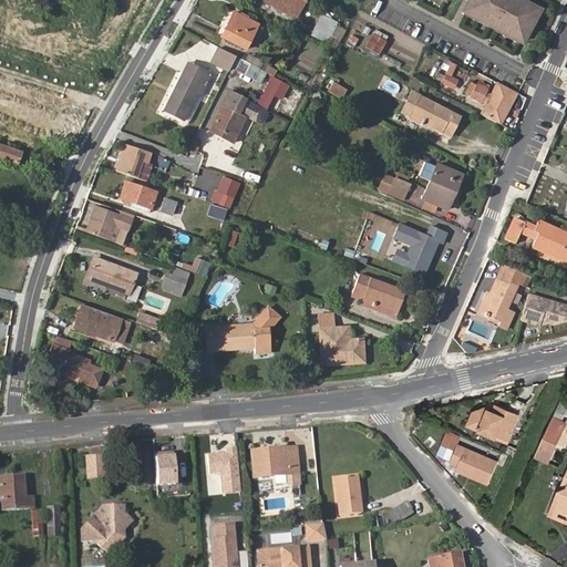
[(261,0),(297,19),(306,2),(300,0),(261,0)]
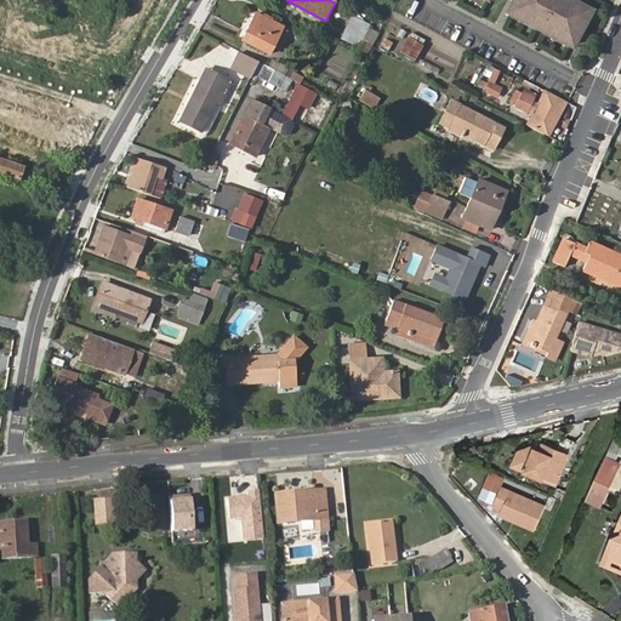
[(574,49),(593,11),(571,0),(514,0),(507,13),(574,49)]
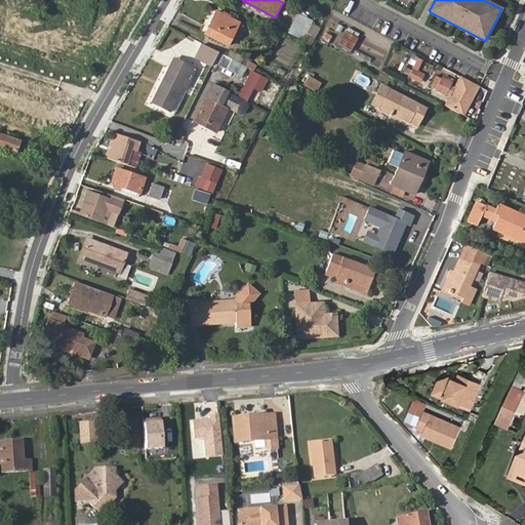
[(219,13),(207,36),(229,48),(239,29),(242,31),(244,26),(232,19),(233,16),(228,14),(227,16),(219,13)]
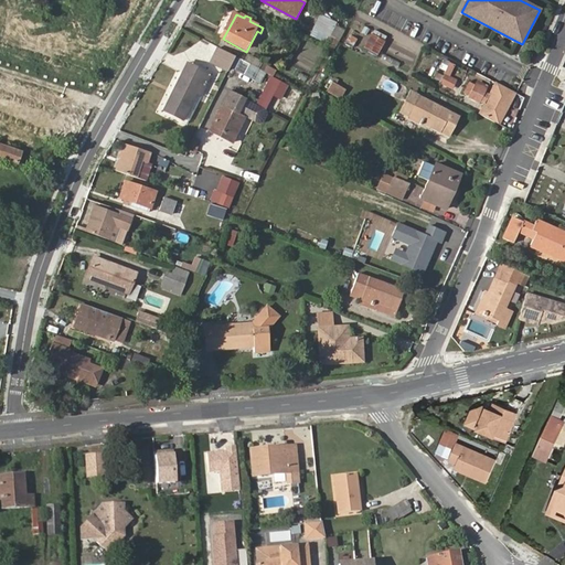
[(322,17),(316,29),(330,36),(337,24),(322,17)]
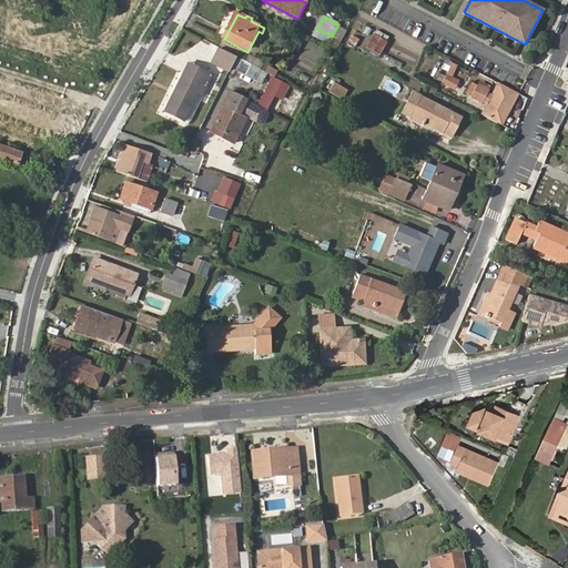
[(378,48),(383,39),(374,34),(367,49),(381,57),(384,51),(378,48)]
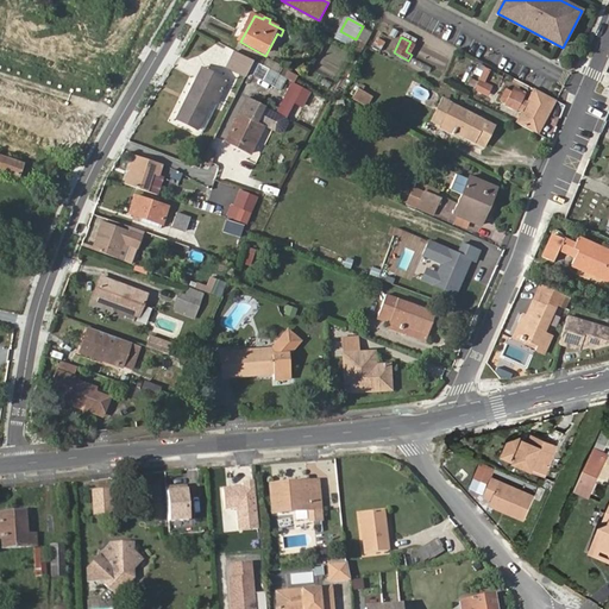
[(416,45),(410,42),(406,51),(412,55),(416,45)]
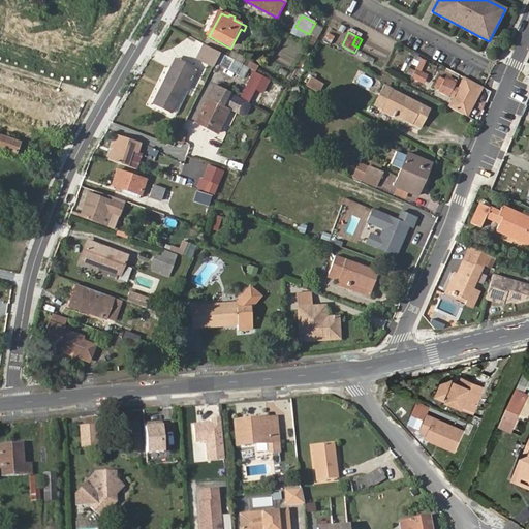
[(371,45),(381,51),(384,43),(374,38),(371,45)]
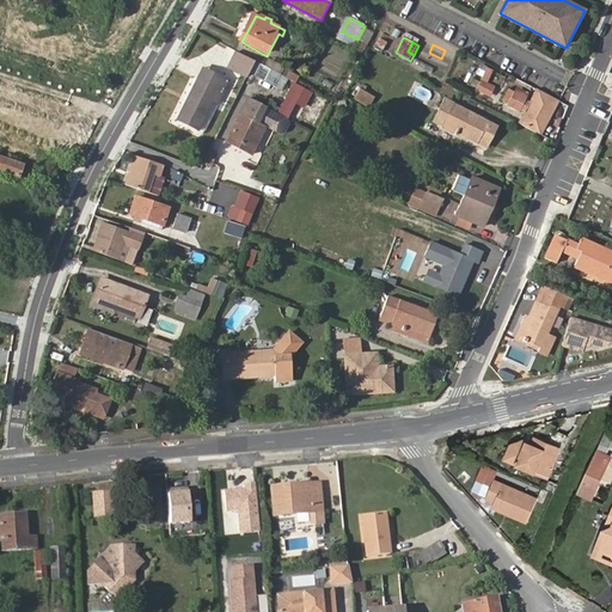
[(230,67),(249,78),(256,63),(237,54),(230,67)]
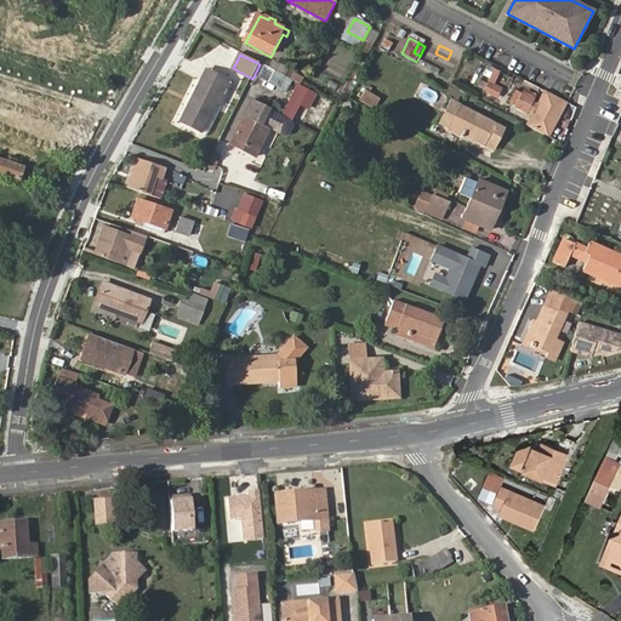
[(431,68),(432,60),(421,58),(419,66),(431,68)]
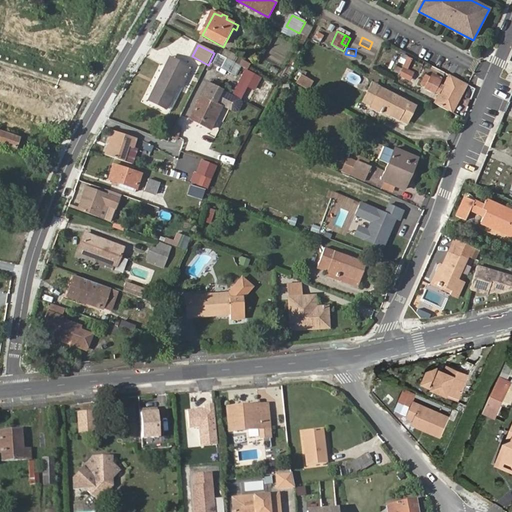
[(171,57),(165,68),(170,70),(175,60),(171,57)]
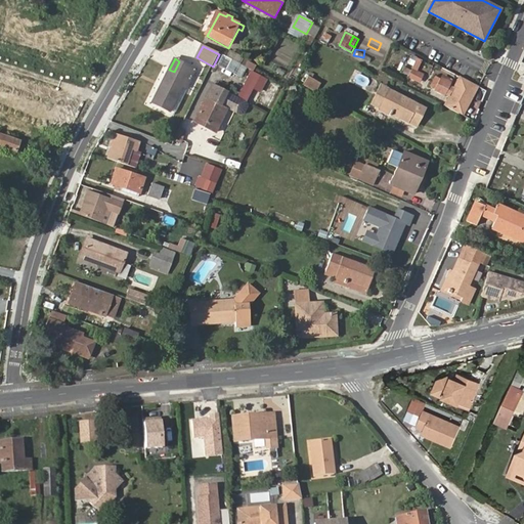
[(242,58),(238,64),(257,74),(259,71),(247,63),(248,61),(242,58)]
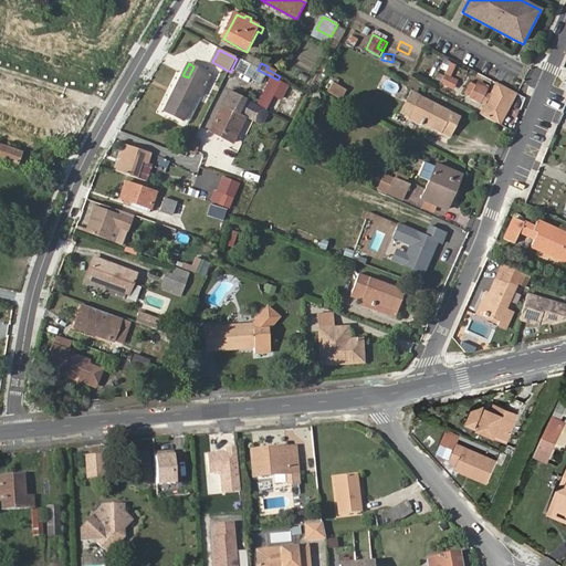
[(188,77),(182,75),(166,111),(185,119),(198,95),(202,96),(207,87),(201,84),(208,73),(194,66),(188,77)]
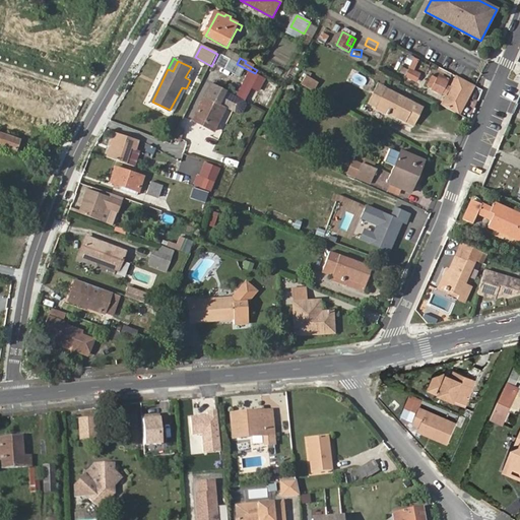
[(414,84),(420,74),(408,66),(402,77),(414,84)]
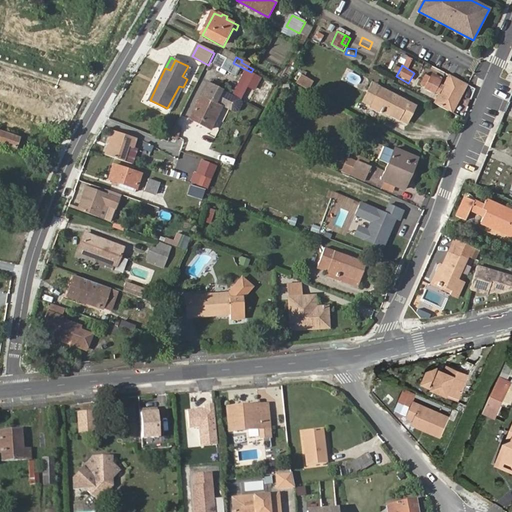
[(182,76),(187,79),(192,68),(188,66),(182,76)]
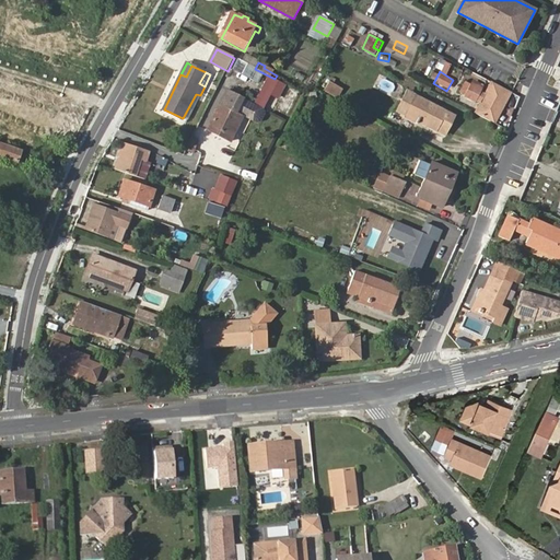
[(327,80),(322,91),(337,97),(342,88),(327,80)]
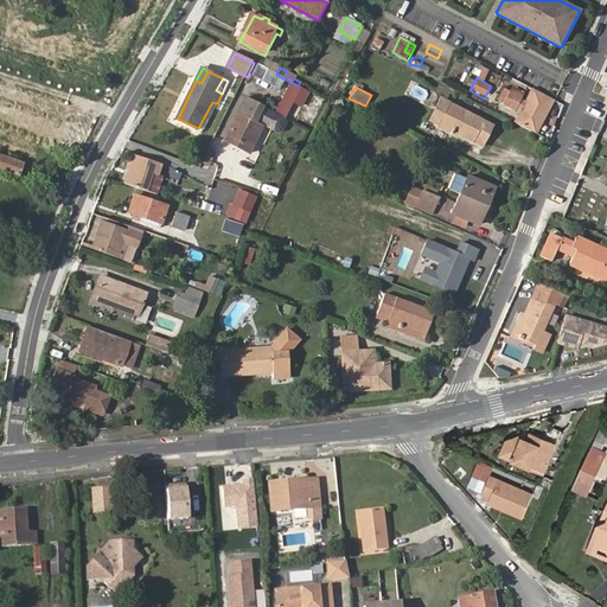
[(511,123),(531,134),(541,117),(550,98),(529,88),(522,107),(516,103),(516,97),(506,94),(499,106),(512,112),(515,108),(518,110),(511,123)]
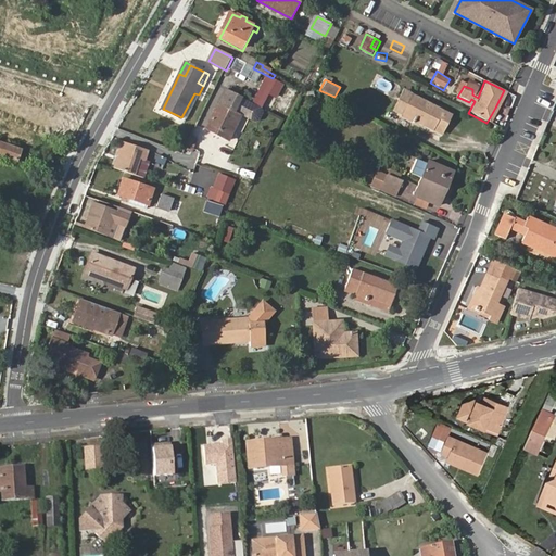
[(289,95),(291,89),(281,84),(279,88),(289,95)]
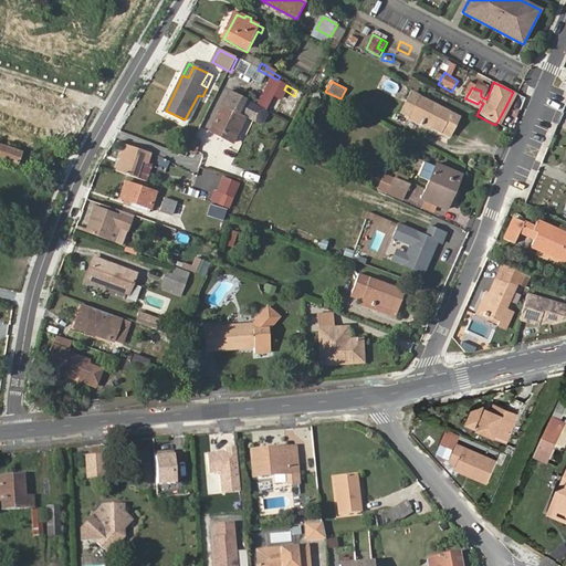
[(268,108),(278,91),(270,86),(261,105),(268,108)]
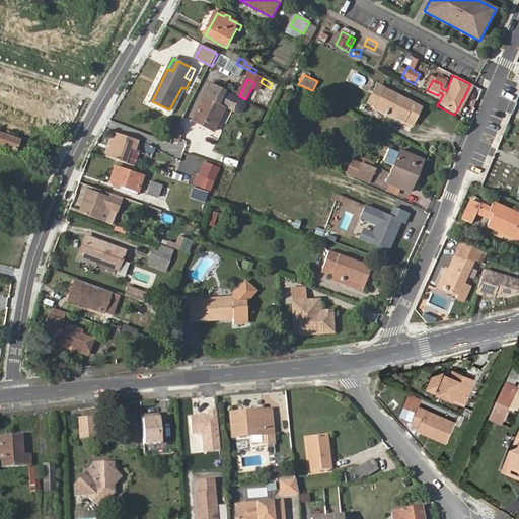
[(262,86),(254,83),(245,99),(253,103),(262,86)]
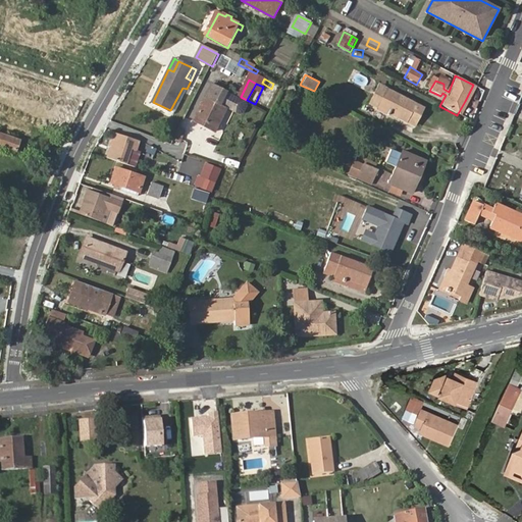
[(379,84),(370,103),(413,124),(422,106),(379,84)]
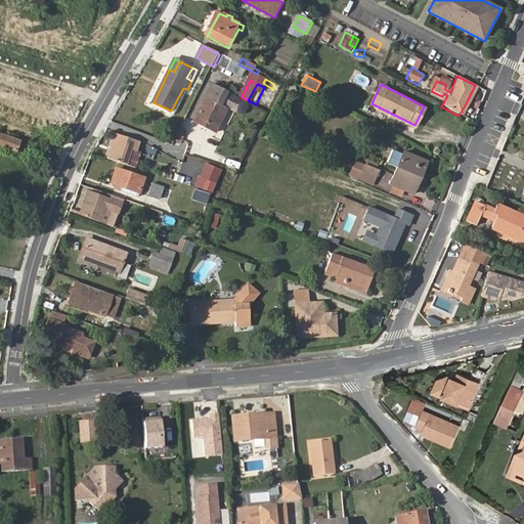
[(214,86),(197,122),(217,132),(228,108),(239,115),(245,114),(249,107),(249,104),(246,102),(214,86)]
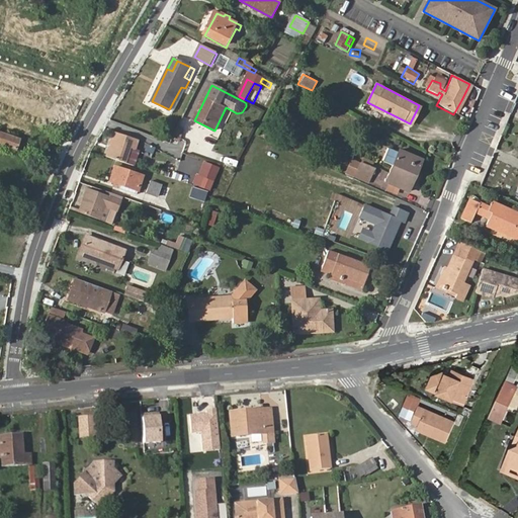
[(179,140),(183,127),(176,125),(172,138),(179,140)]
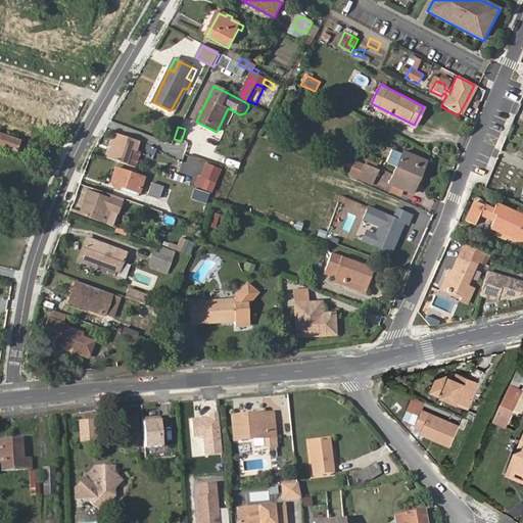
[(10,137),(0,134),(0,144),(7,147),(10,137)]
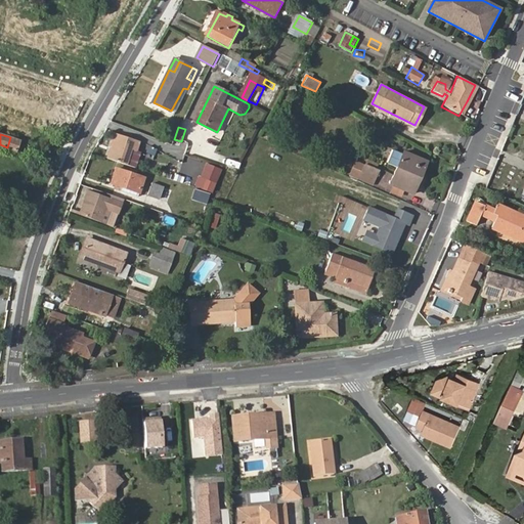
[(116,136),(107,160),(125,165),(131,148),(135,150),(137,143),(116,136)]
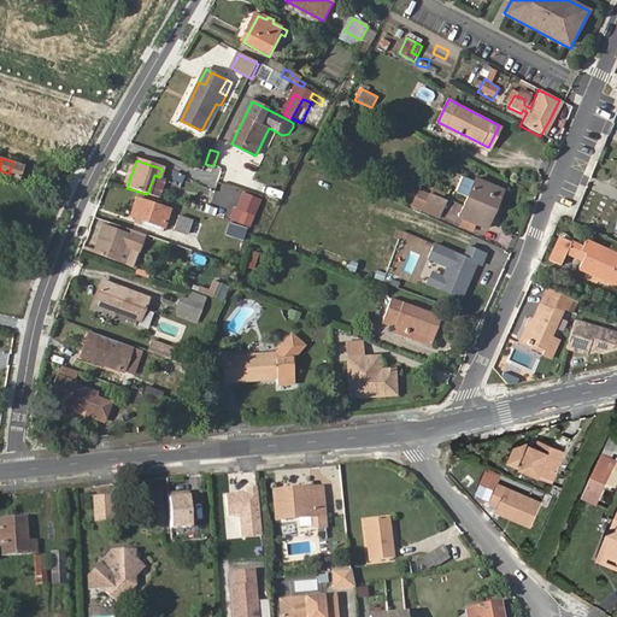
[(464,194),(469,180),(460,177),(456,192),(464,194)]
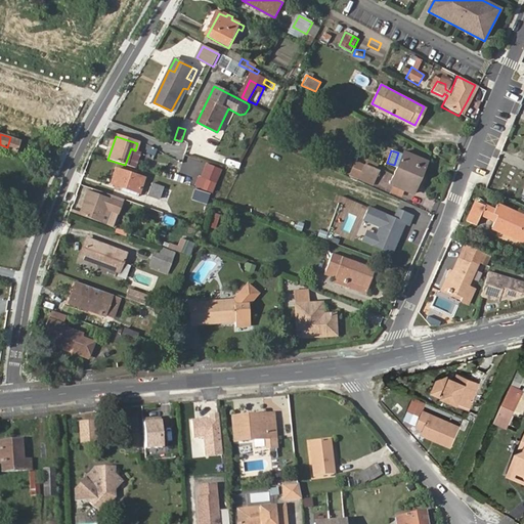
[(428,162),(405,151),(395,177),(391,185),(415,195),(418,186),(413,182),(419,169),(424,171),(428,162)]
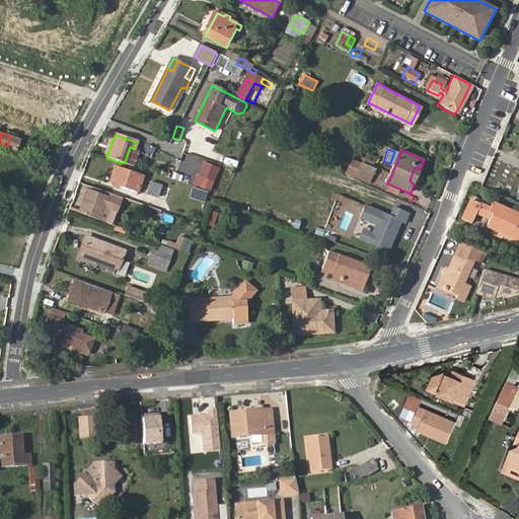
[(219,168),(204,162),(195,186),(210,192),(219,168)]
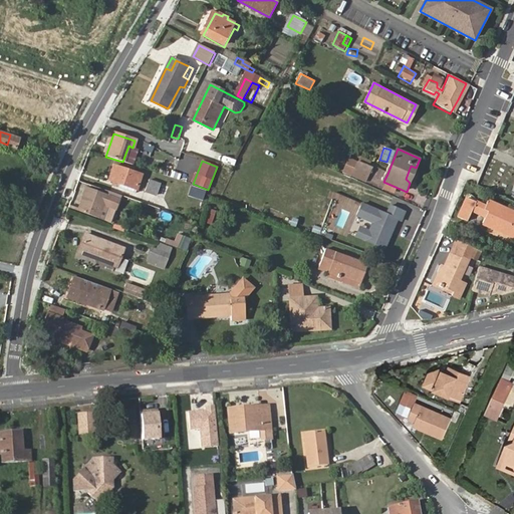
[(368,175),(372,168),(359,163),(356,170),(368,175)]
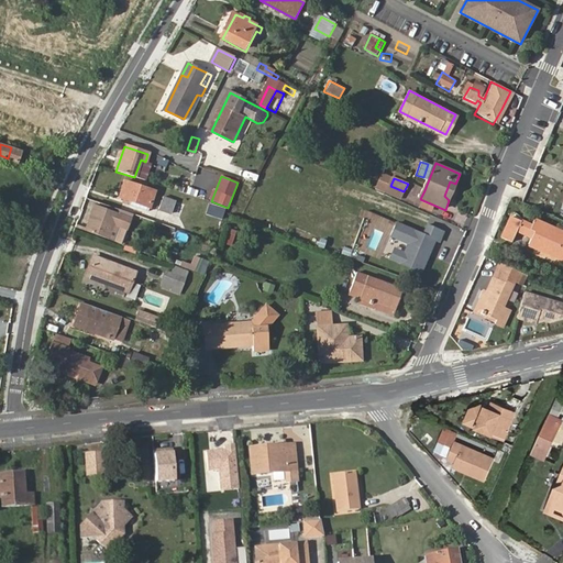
[(449,200),(455,184),(450,181),(444,196),(449,200)]
